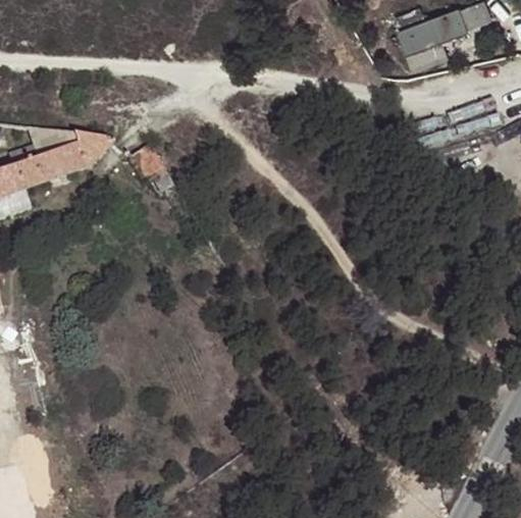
[(469,0),(459,4),(467,26),(491,16),(485,0),(469,0)]
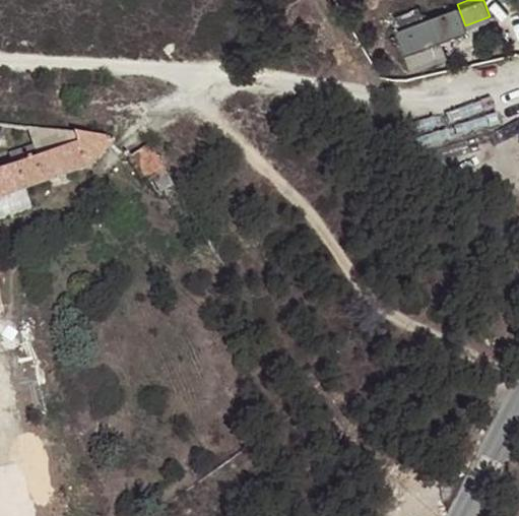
[(398,27),(426,16),(418,1),(392,11),(398,27)]
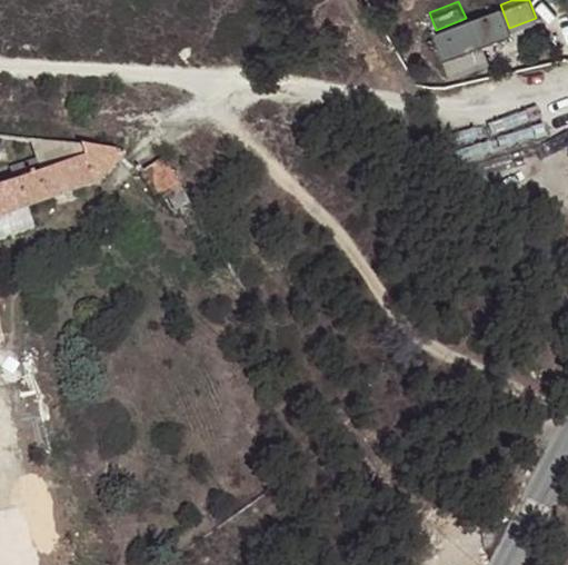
[(478,39),(509,28),(500,5),(466,18),(436,30),(449,67),(485,55),(478,39)]
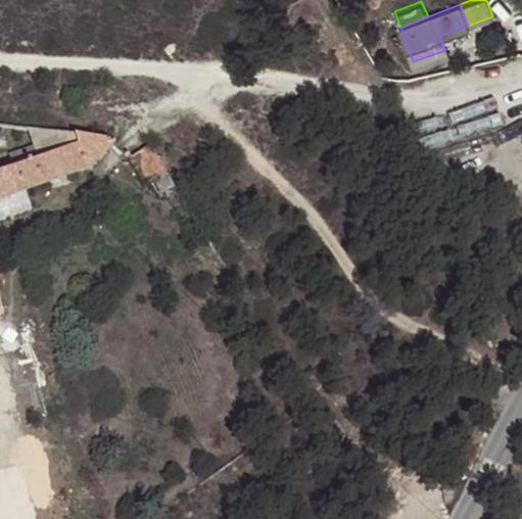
[(86,164),(116,137),(30,127),(28,127),(38,155),(0,167),(0,197),(27,187),(86,164)]
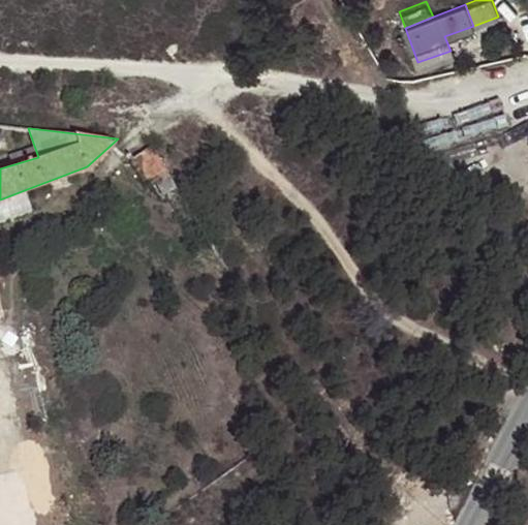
[(174,177),(151,143),(133,155),(145,177),(153,172),(161,184),(174,177)]
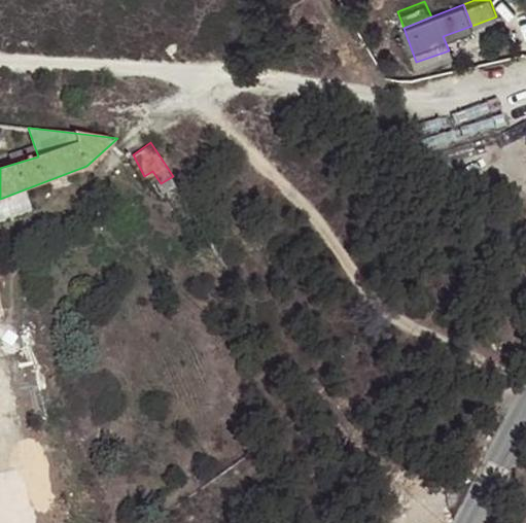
[(27,188),(0,199),(0,220),(32,209),(27,188)]
